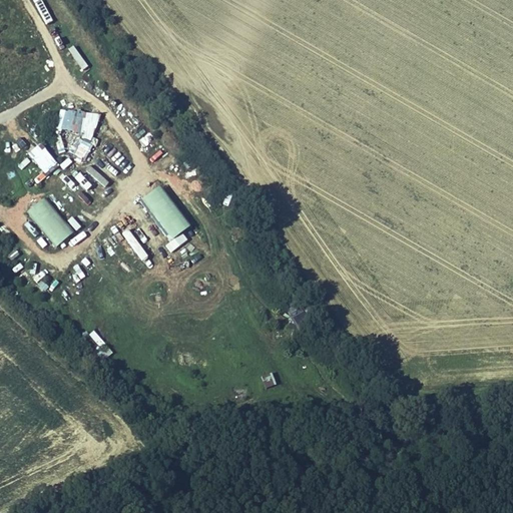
[(75,48),(65,52),(68,59),(78,55),(75,48)]
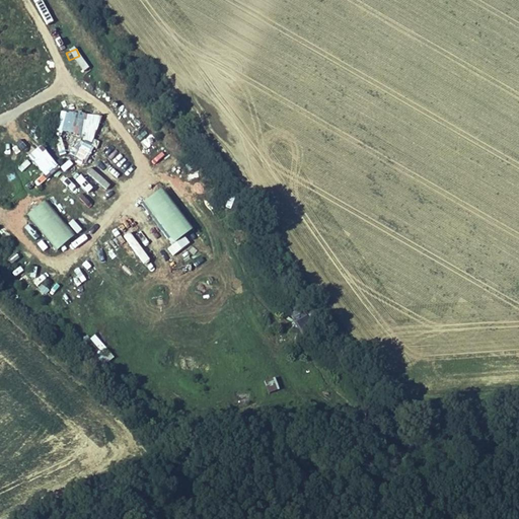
[(61,106),(56,129),(79,135),(74,155),(87,159),(98,117),(61,106)]
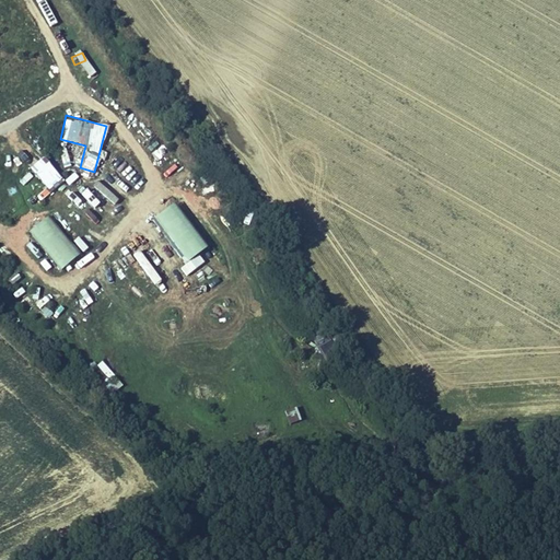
[(44,155),(30,167),(50,191),(65,181),(44,155)]
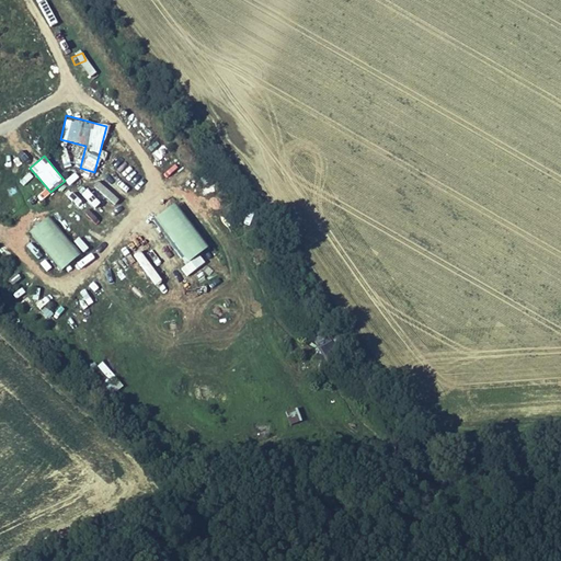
[(135,196),(140,191),(126,178),(121,183),(135,196)]
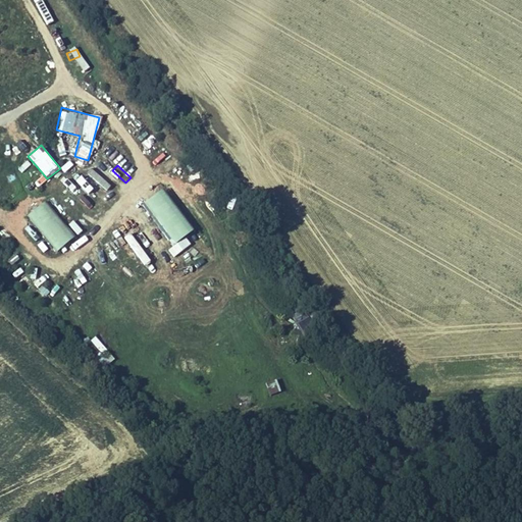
[(76,174),(72,179),(91,197),(95,192),(76,174)]
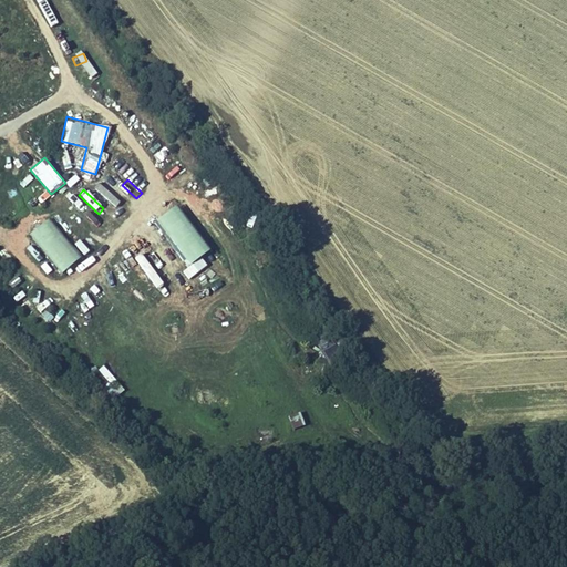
[(175,204),(155,218),(188,265),(209,249),(175,204)]
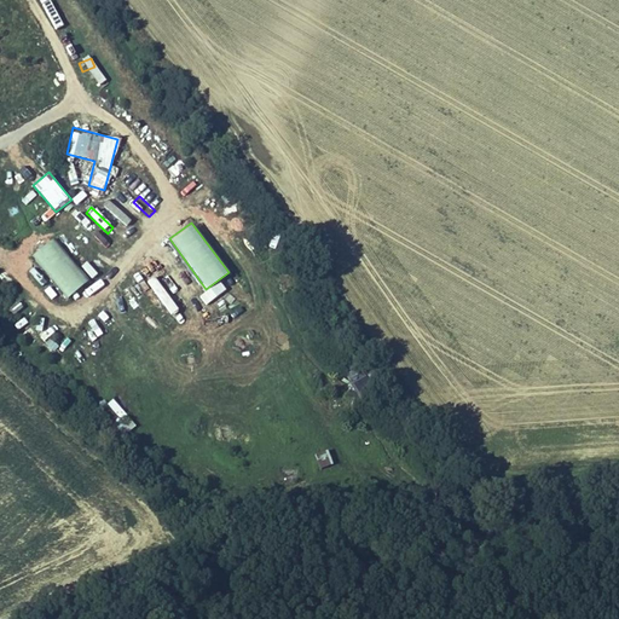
[(111,235),(106,242),(122,253),(127,246),(111,235)]
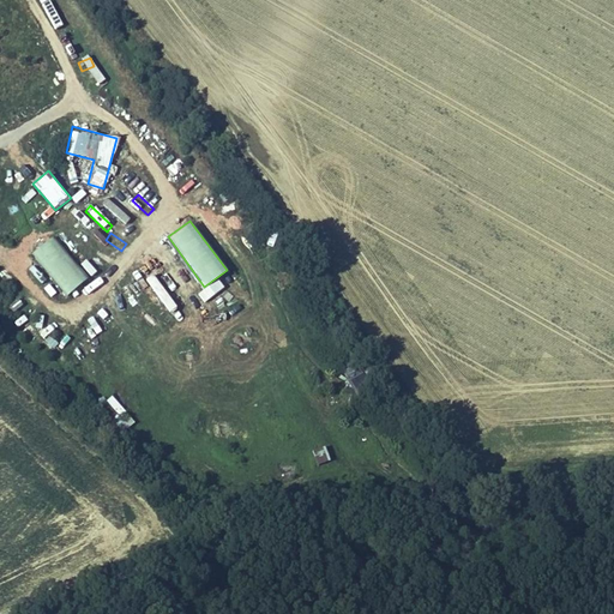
[(67,295),(88,276),(50,235),(30,254),(67,295)]
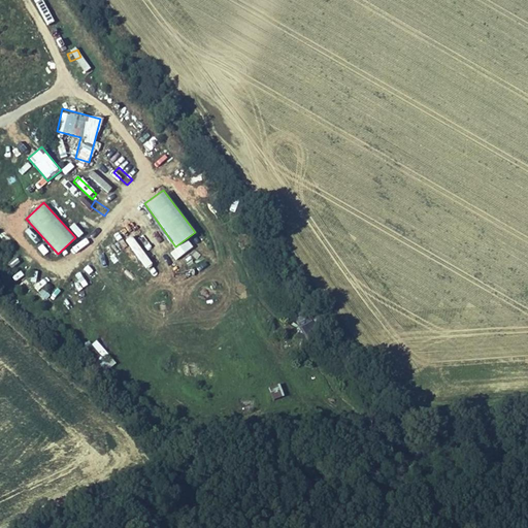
[(69,227),(77,236),(81,232),(73,223),(69,227)]
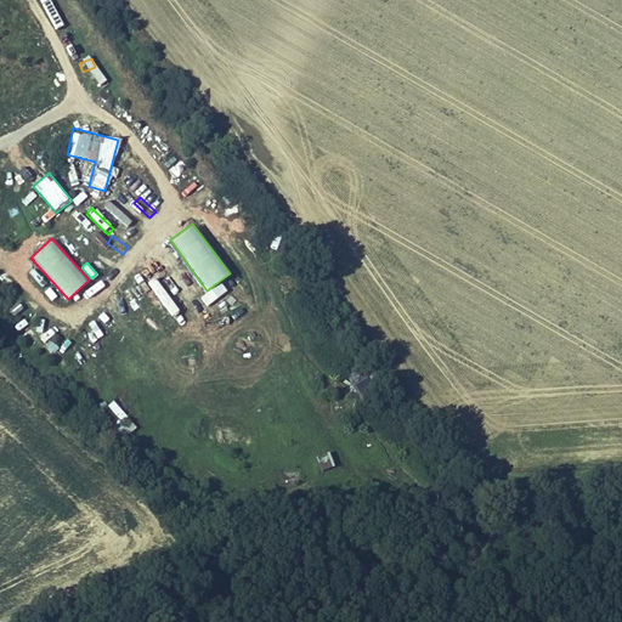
[(173,287),(188,307),(197,301),(181,280),(173,287)]
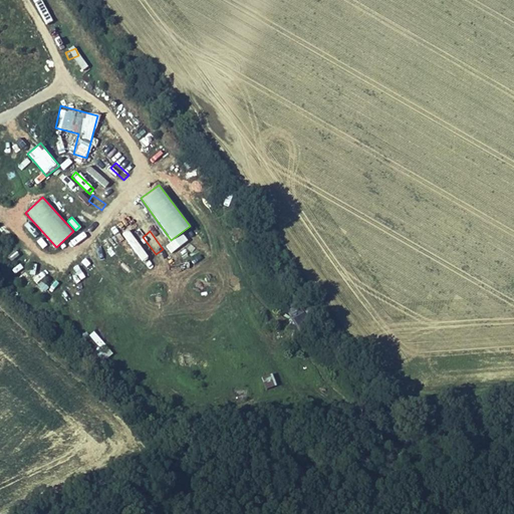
[(40,246),(36,250),(46,262),(51,258),(40,246)]
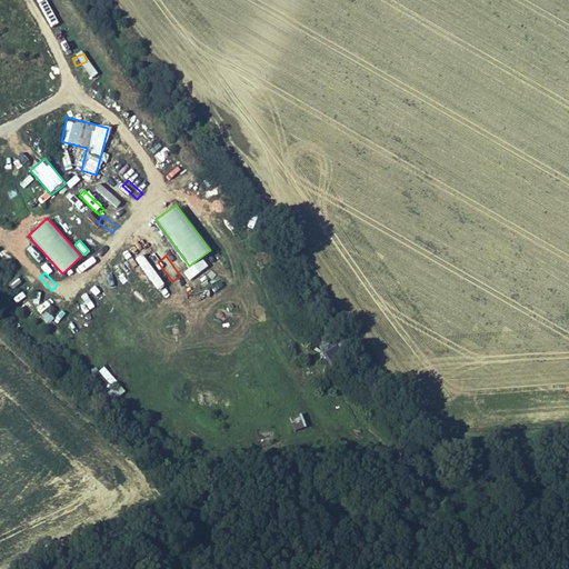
[(42,329),(53,317),(46,309),(49,305),(36,291),(20,308),(42,329)]
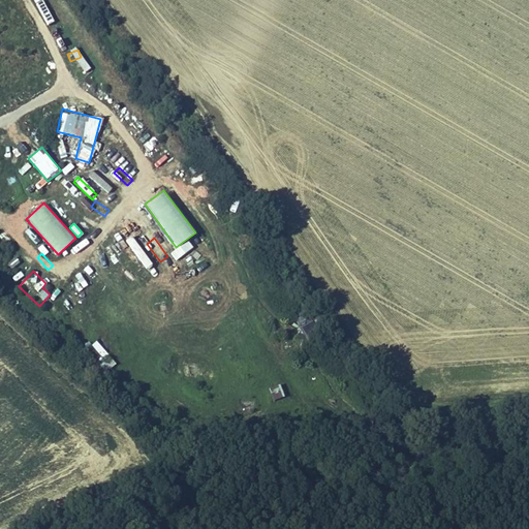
[(102,373),(115,362),(95,340),(83,351),(102,373)]
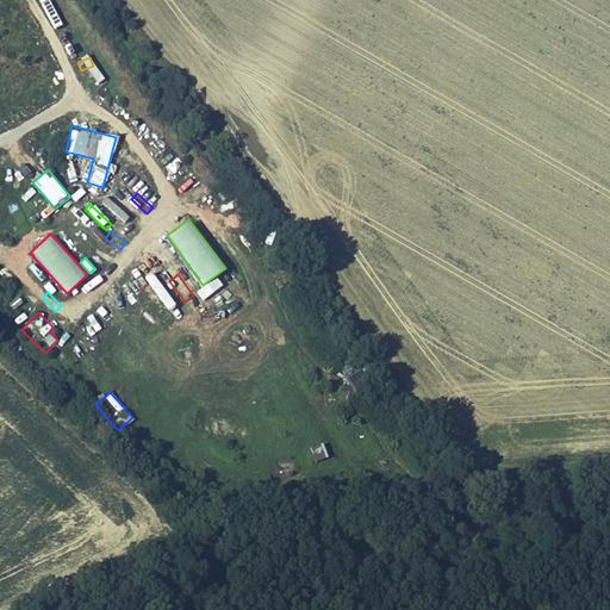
[(315,462),(328,458),(322,442),(310,447),(315,462)]
